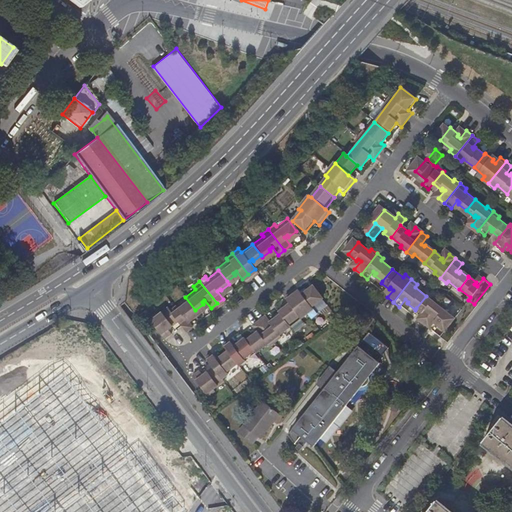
[(296,289),(290,294),(306,315),(313,310),(311,308),(322,299),(312,287),(304,293),(305,295),(303,297),(296,289)]
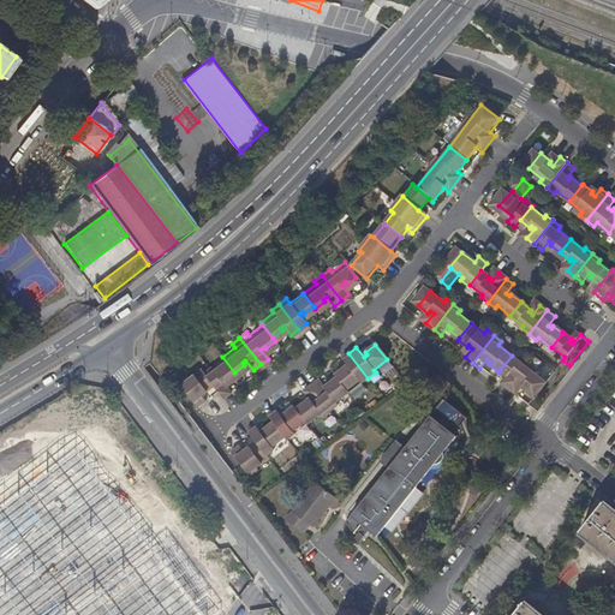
[(368,378),(348,353),(341,358),(348,368),(345,371),(344,369),(334,376),(335,377),(346,392),(359,382),(360,384),(368,378)]
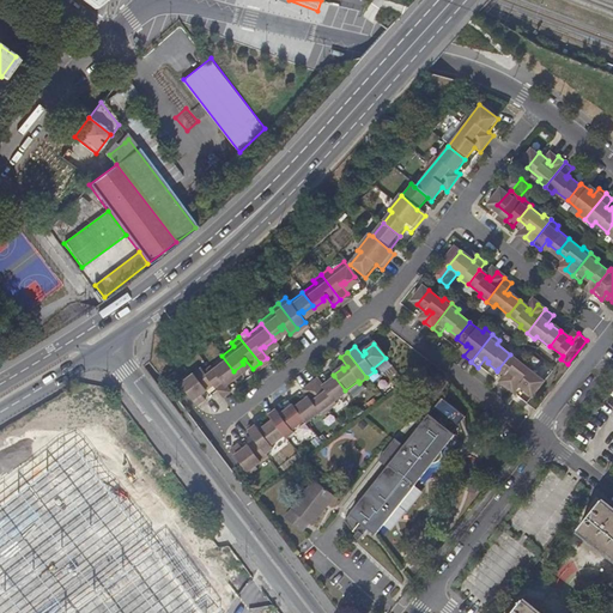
[(510,354),(498,369),(507,376),(509,375),(513,377),(504,387),(513,392),(532,368),(525,362),(522,364),(510,354)]
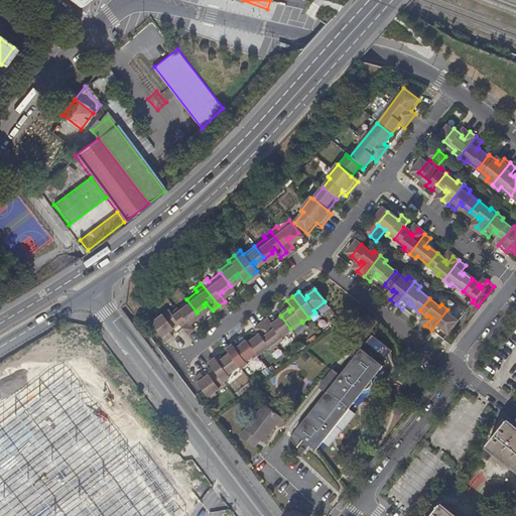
[(173,305),(167,309),(174,319),(184,332),(190,328),(184,319),(187,316),(188,318),(197,312),(186,299),(175,308),(173,305)]
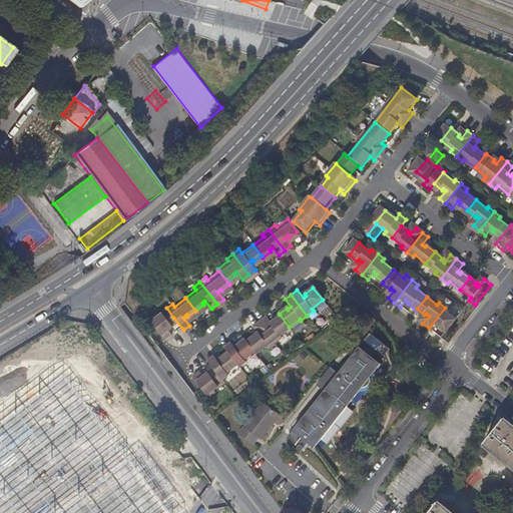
[(151,311),(145,316),(160,335),(166,330),(163,326),(173,318),(166,308),(163,305),(153,313),(151,311)]
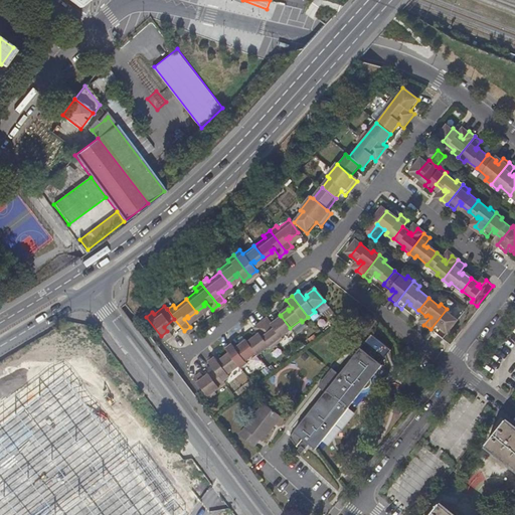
[(447,309),(431,329),(437,334),(443,327),(446,329),(444,331),(452,337),(462,324),(451,316),(453,313),(447,309)]
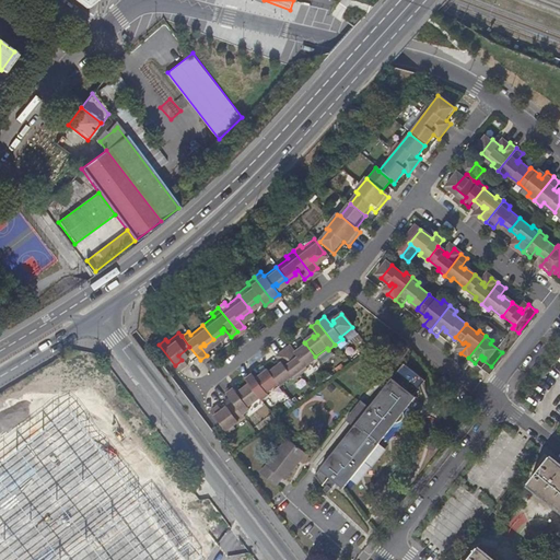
[(288,346),(281,351),(300,375),(306,370),(305,368),(317,359),(315,357),(305,343),(296,350),(298,352),(295,354),(288,346)]
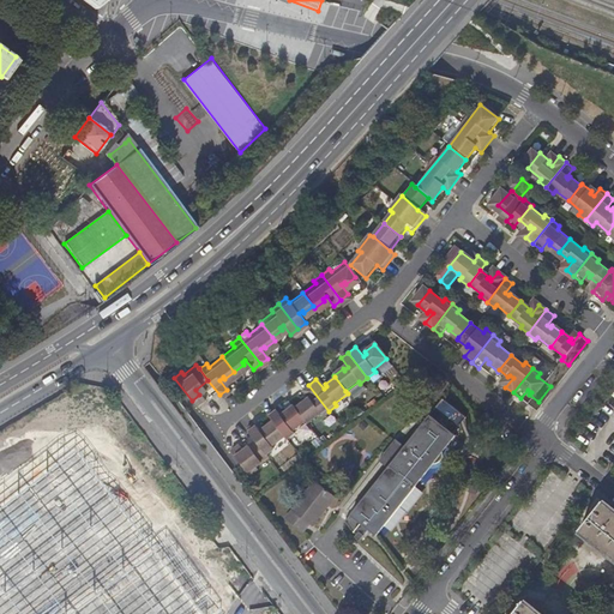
[(305,422),(307,425),(320,414),(321,417),(329,411),(308,385),(301,391),(309,401),(306,403),(305,401),(294,408),(305,422)]
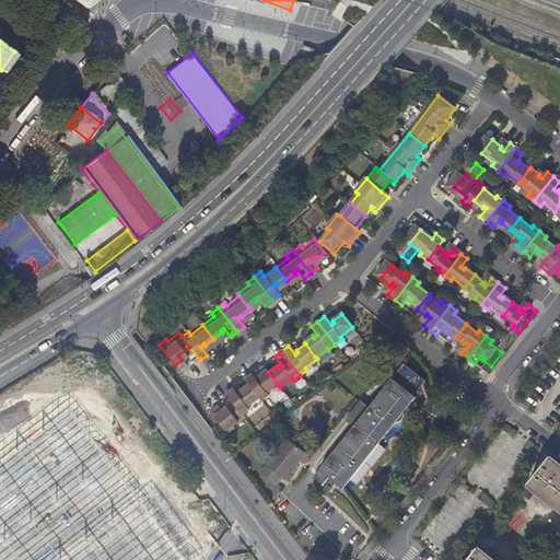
[(358,404),(348,417),(357,423),(351,429),(313,479),(323,489),(328,481),(341,490),(413,399),(411,397),(423,382),(401,365),(366,410),(358,404)]
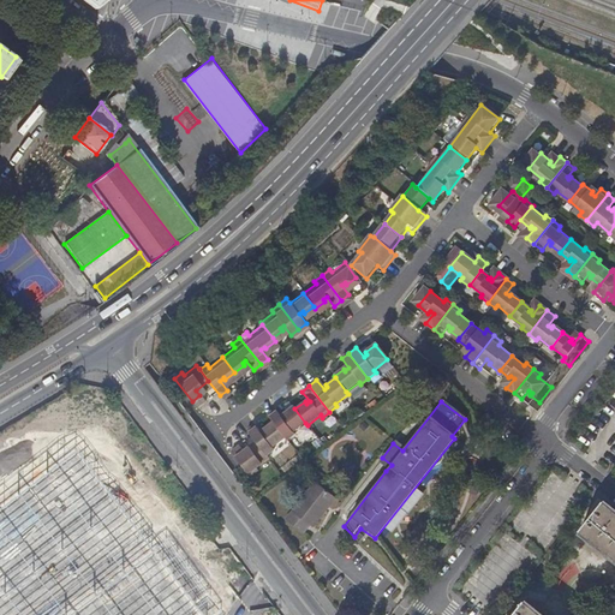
[(285,439),(286,441),(294,435),(292,433),(305,423),(294,408),(293,406),(284,413),(285,416),(281,418),(274,410),(267,415),(272,423),(285,439)]
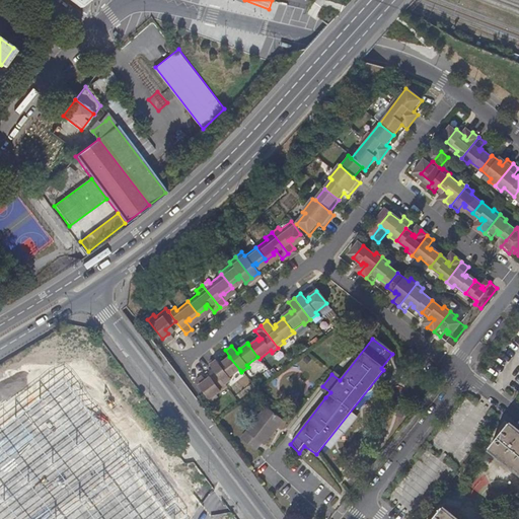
[(215,372),(225,385),(231,380),(229,378),(240,370),(229,357),(222,362),(223,364),(220,366),(214,358),(208,363),(215,372)]
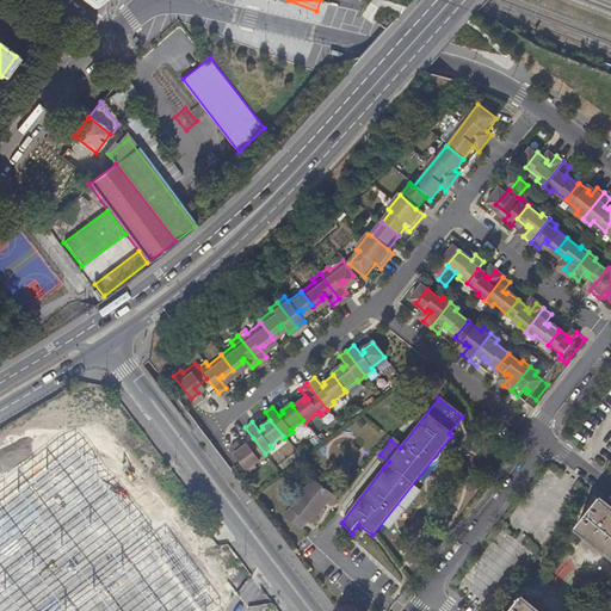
[(228,449),(248,474),(255,468),(254,466),(266,456),(265,454),(253,438),(240,449),(236,443),(228,449)]
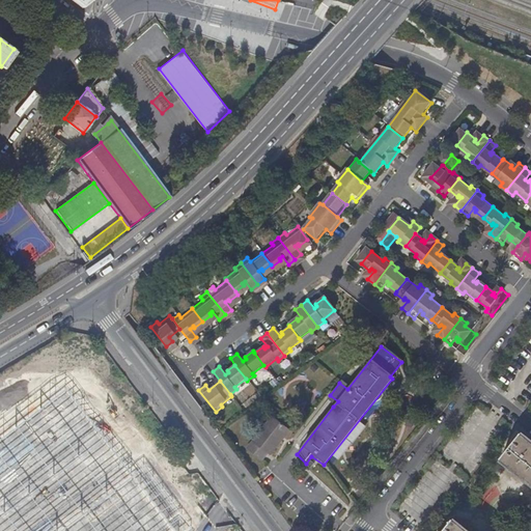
[(338,401),(330,395),(326,401),(333,407),(338,401)]
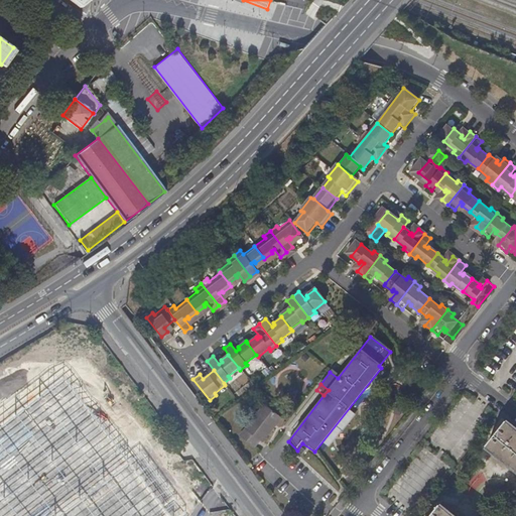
[(74,440),(85,432),(82,427),(100,414),(87,395),(55,417),(74,440)]
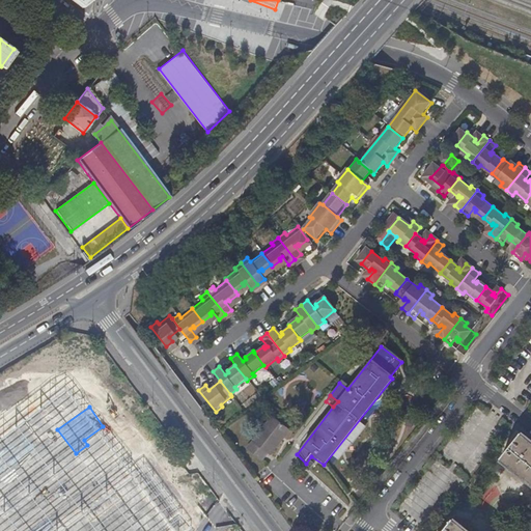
[(268,457),(288,431),(270,418),(244,451),(259,463),(266,455),(268,457)]
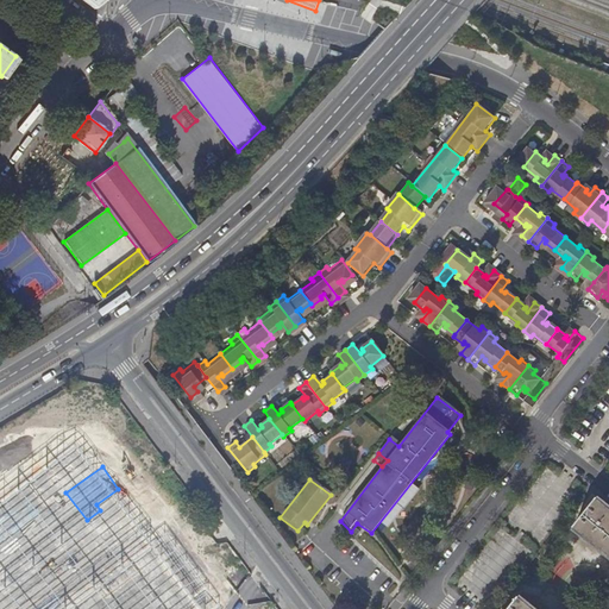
[(608,508),(595,497),(596,497),(595,496),(572,525),(573,526),(573,525),(608,552),(608,508)]
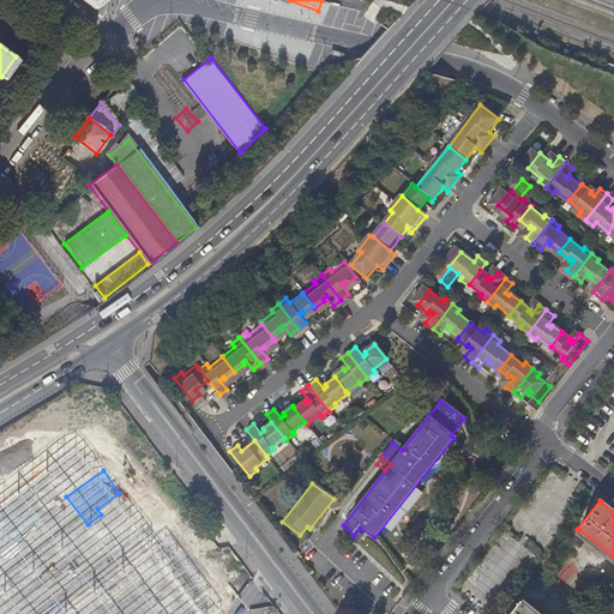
[(12,531),(35,559),(64,536),(42,509),(12,531)]
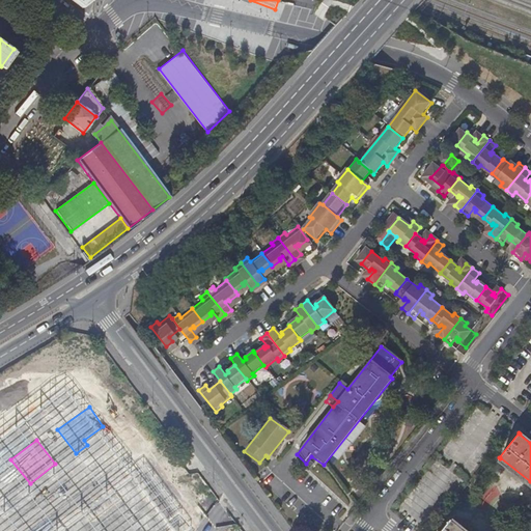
[(113,501),(167,465),(157,450),(103,486),(113,501)]
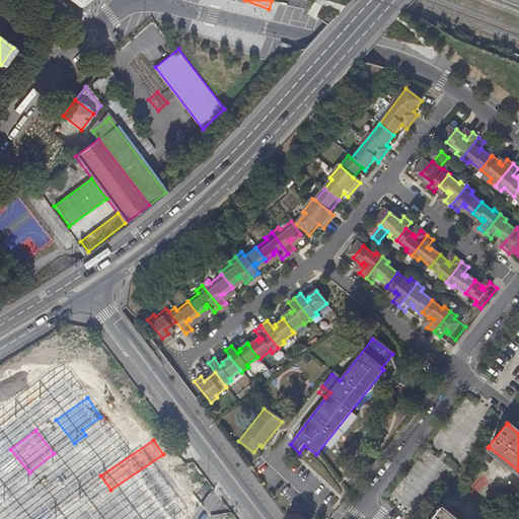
[(191,518),(195,517),(165,474),(100,518),(191,518)]
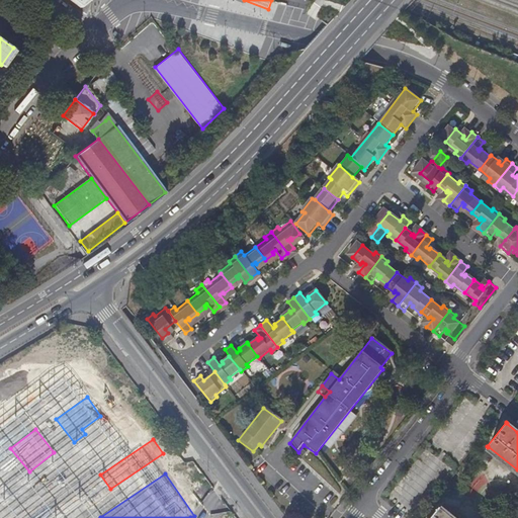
[(453,517),(440,507),(440,506),(429,517),(453,517)]
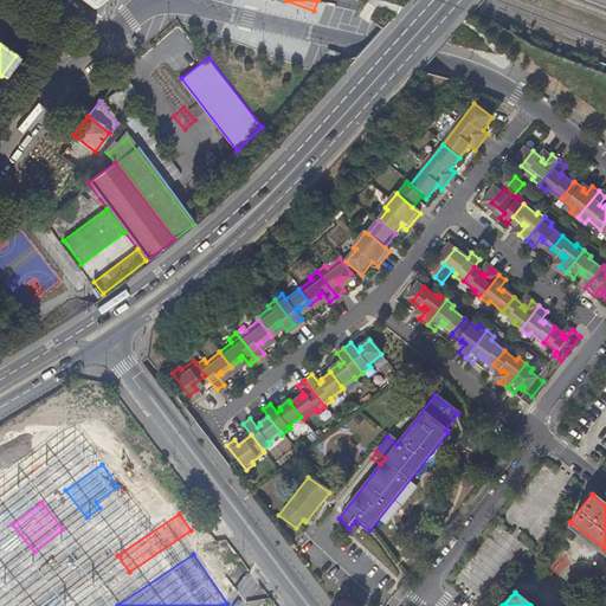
[(69,605),(59,593),(42,605),(69,605)]
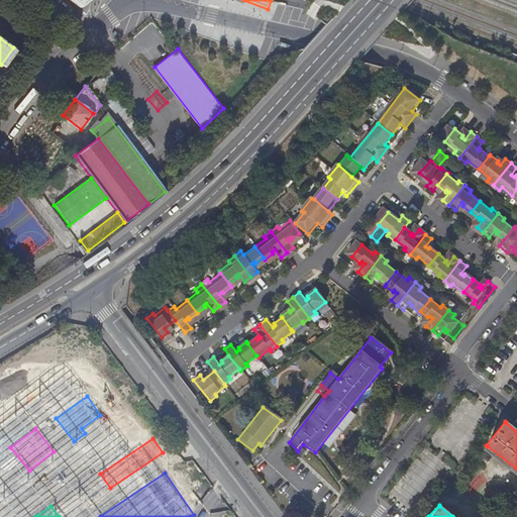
[(63,516),(73,516),(72,506),(62,507),(63,516)]
